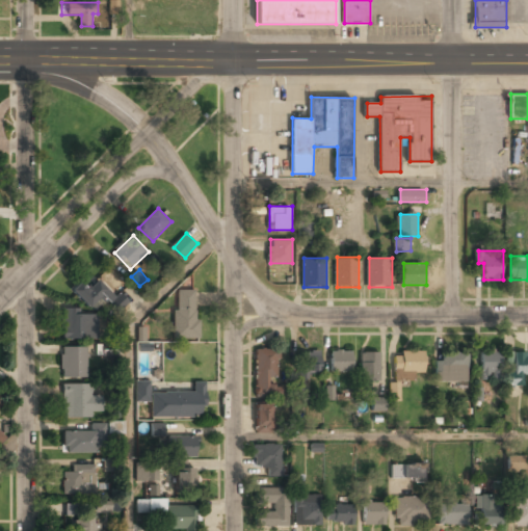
[(117,298),(96,275),(77,294),(91,309),(104,296),(121,313),(131,302),(123,294),(117,298)]
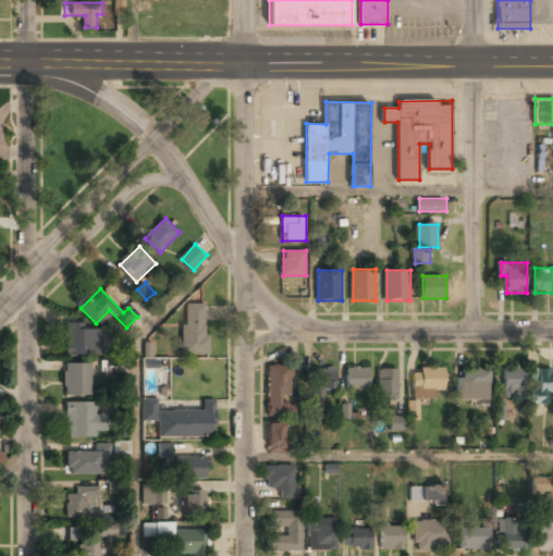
[(208,304),(186,304),(186,354),(208,354),(208,304)]
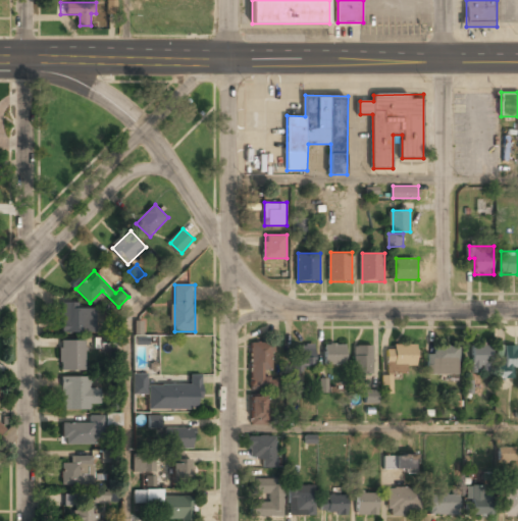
[(94,308),(80,308),(80,303),(63,303),(63,332),(94,332),(94,308)]
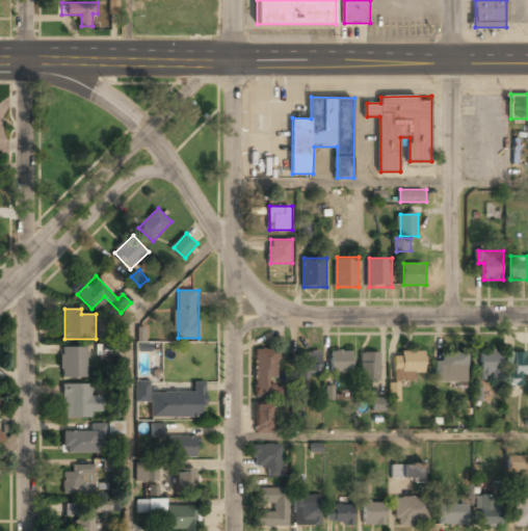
[(140,340),(149,341),(150,326),(141,325),(140,340)]
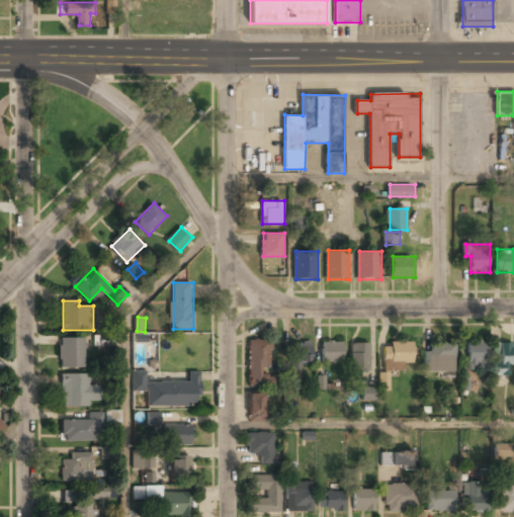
[(116,347),(116,333),(103,333),(103,347),(116,347)]
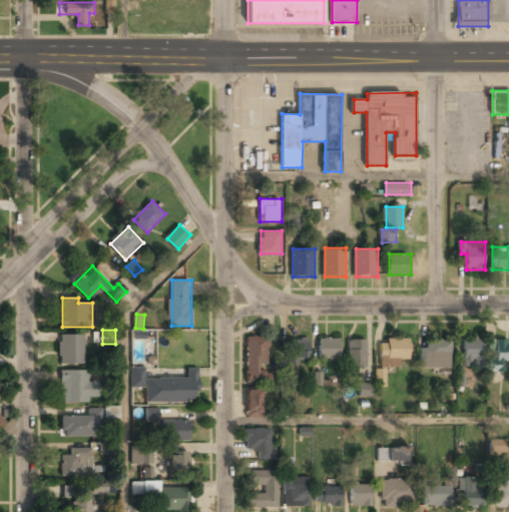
[(85,364),(85,334),(61,335),(62,365),(85,364)]
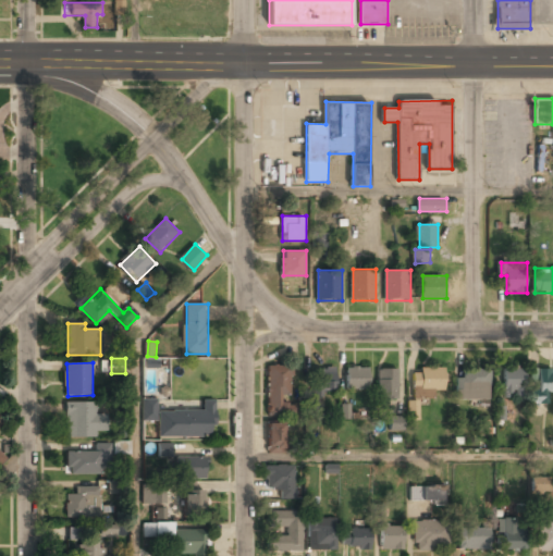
[(293,402),(293,365),(270,365),(270,415),(297,415),(297,402),(293,402)]
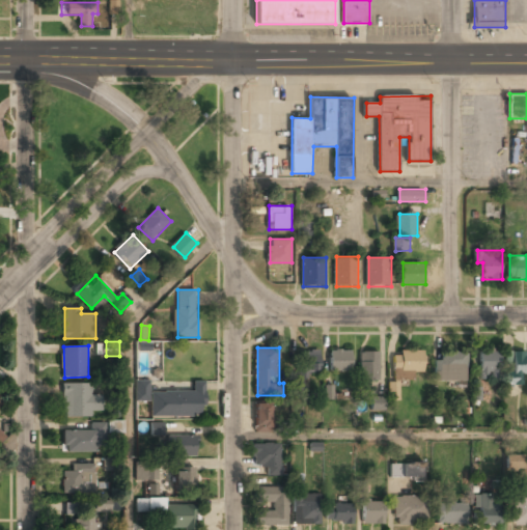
[(299,375),(322,374),(321,349),(299,350),(299,375)]
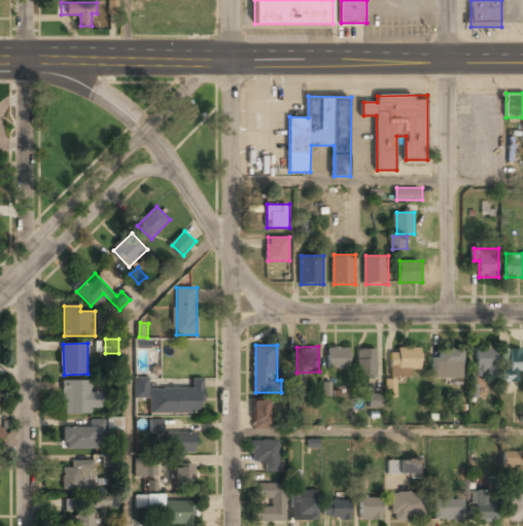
[(351,367),(351,346),(329,346),(329,367),(351,367)]
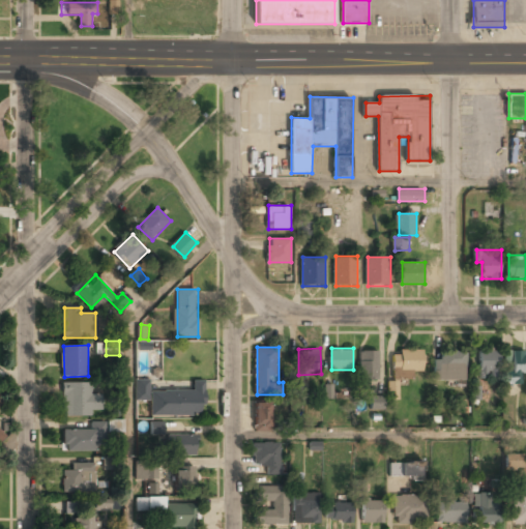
[(481,378),(502,378),(502,349),(481,349),(481,378)]
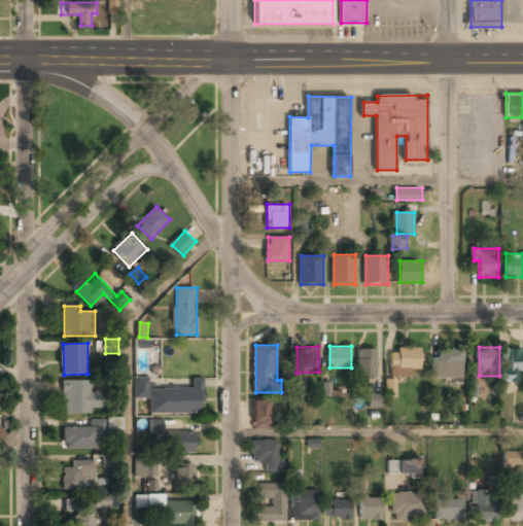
[(379,348),(359,348),(359,376),(379,376),(379,348)]
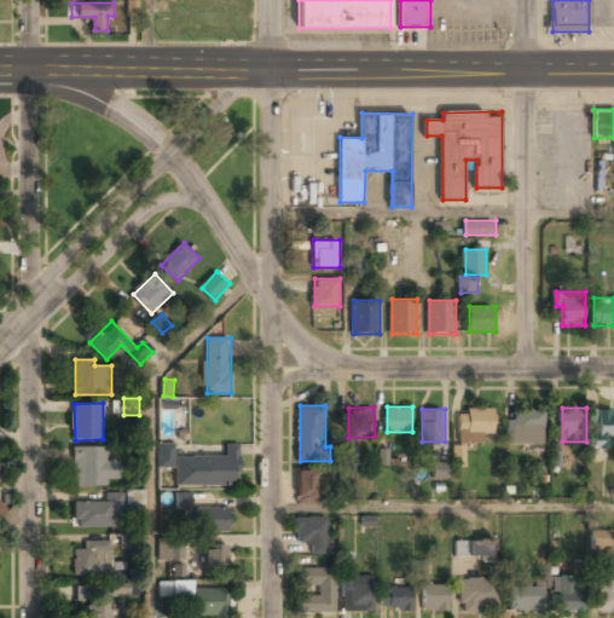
[(496,434),(496,409),(461,409),(461,434),(496,434)]
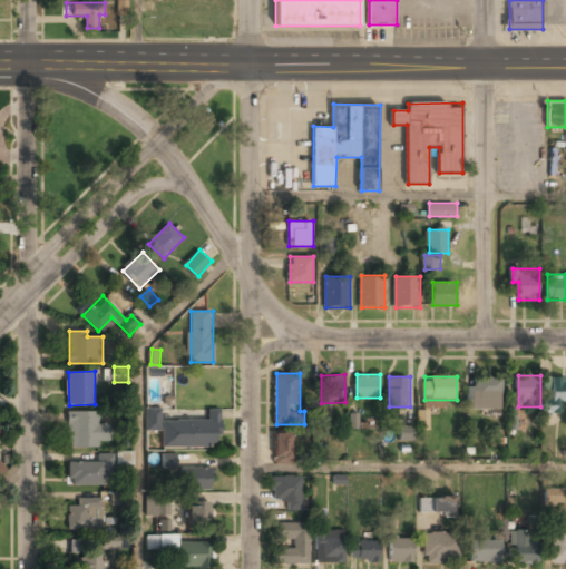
[(565,376),(552,376),(552,411),(565,411),(565,376)]
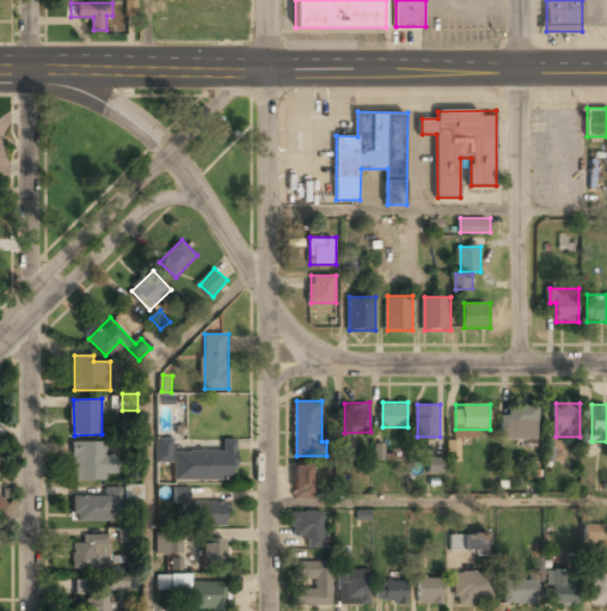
[(540,439),(540,408),(503,408),(503,439),(540,439)]
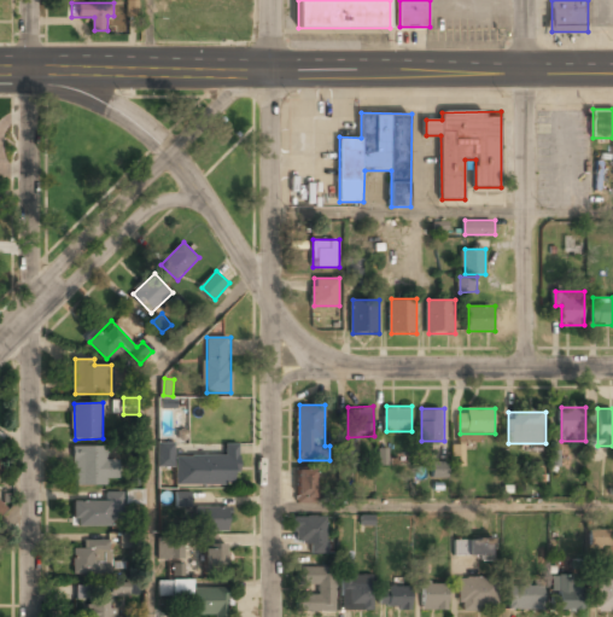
[(240,443),(227,443),(227,457),(179,457),(179,484),(240,484),(240,443)]
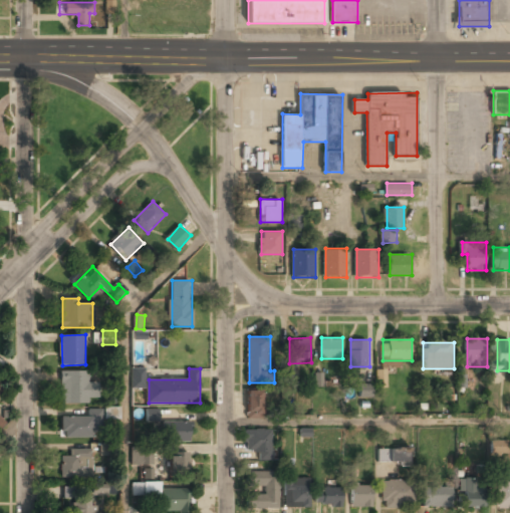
[(378,387),(388,387),(388,369),(378,369),(378,387)]
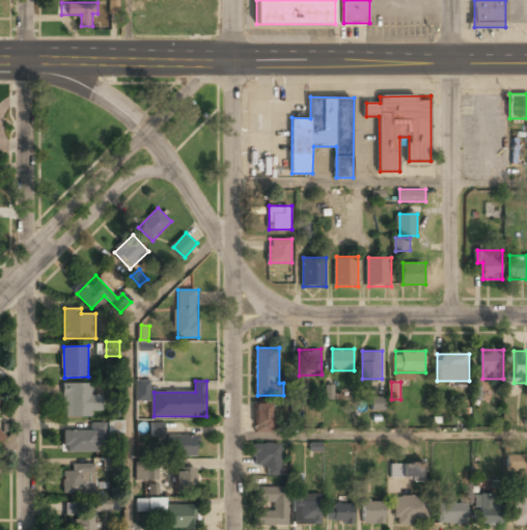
[(105,415),(104,394),(92,395),(92,384),(64,384),(64,416),(105,415)]
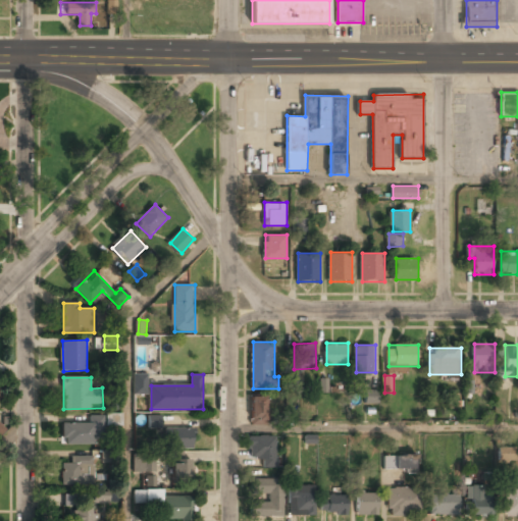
[(0,437),(10,427),(0,417),(0,401),(8,393),(0,384),(0,437)]
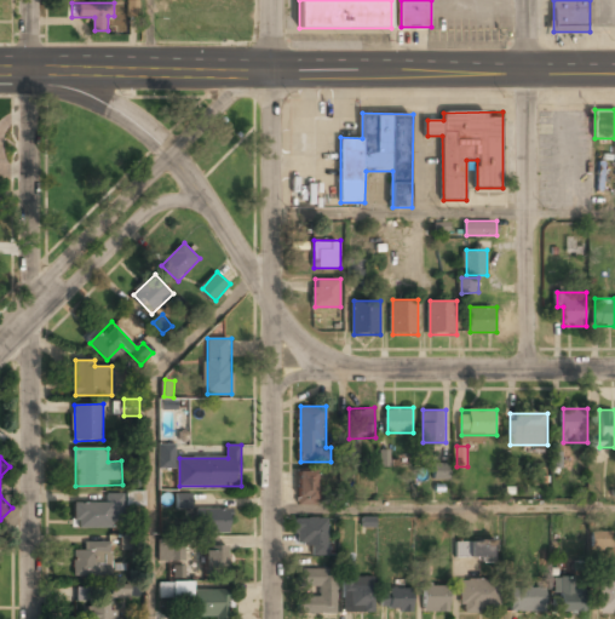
[(450,463),(437,464),(437,479),(450,479),(450,463)]
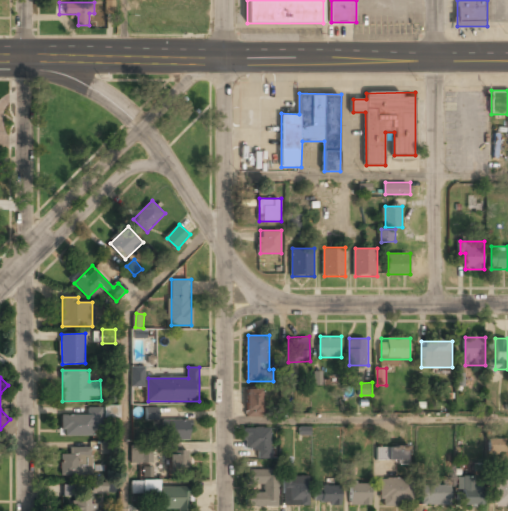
[(248,388),(248,414),(264,414),(264,388),(248,388)]
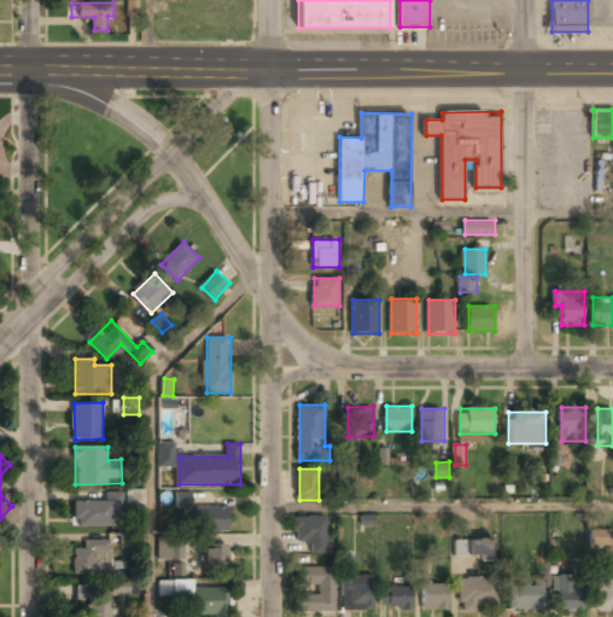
[(129,489),(129,504),(149,502),(147,488),(129,489)]
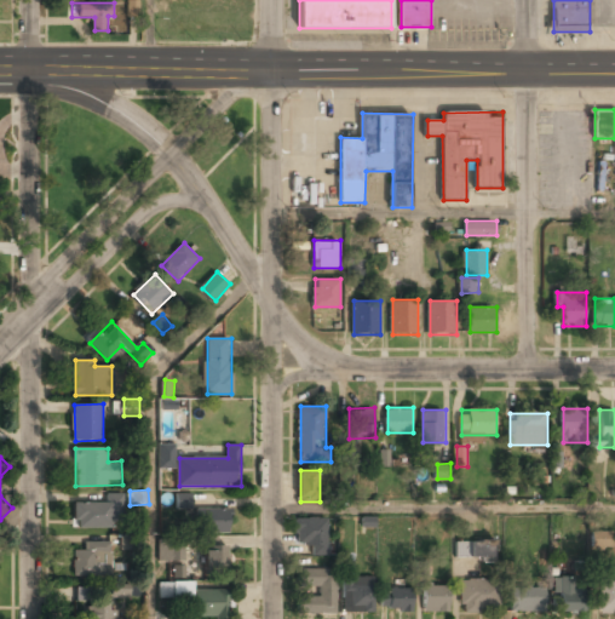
[(179,505),(195,506),(195,493),(180,492),(179,505)]
